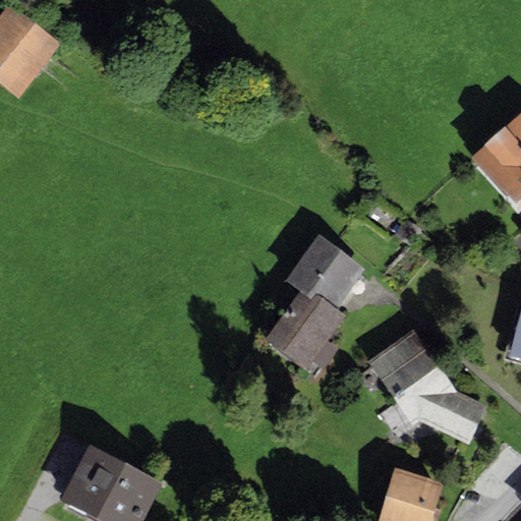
[(8,3),(0,13),(0,83),(17,97),(59,43),(8,3)]
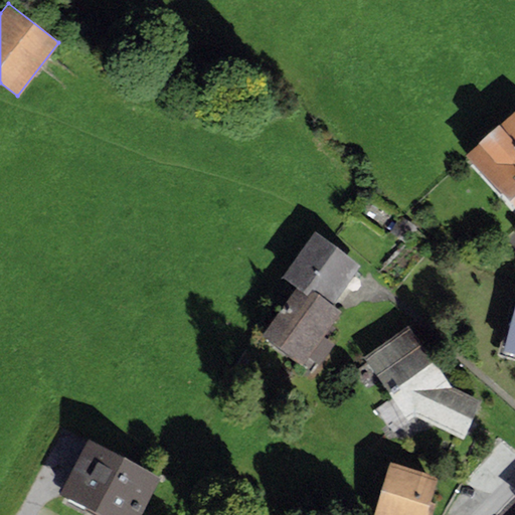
[(514,109),(465,155),(514,211),(514,109)]
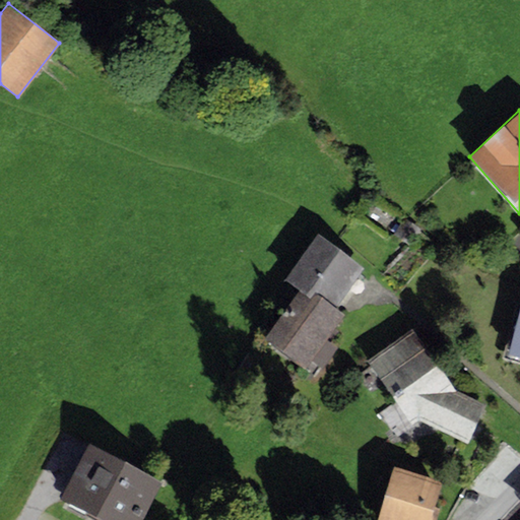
[(403,218),(393,235),(409,246),(420,230),(403,218)]
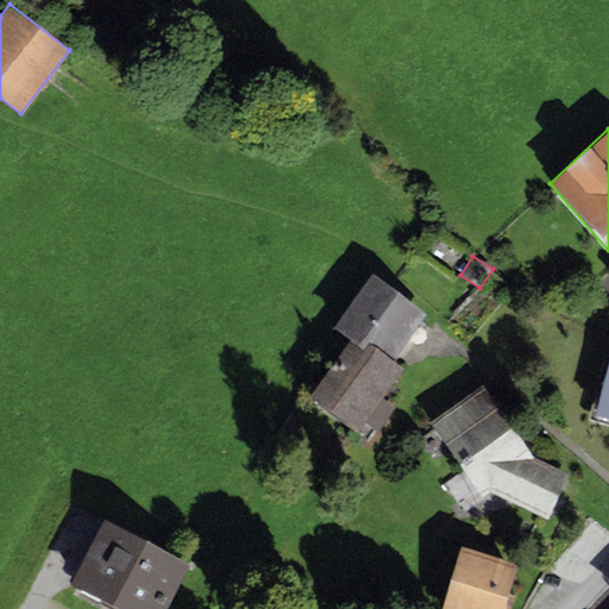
[(333,327),(351,339),(363,349),(368,340),(394,359),(427,314),(371,274),(333,327)]
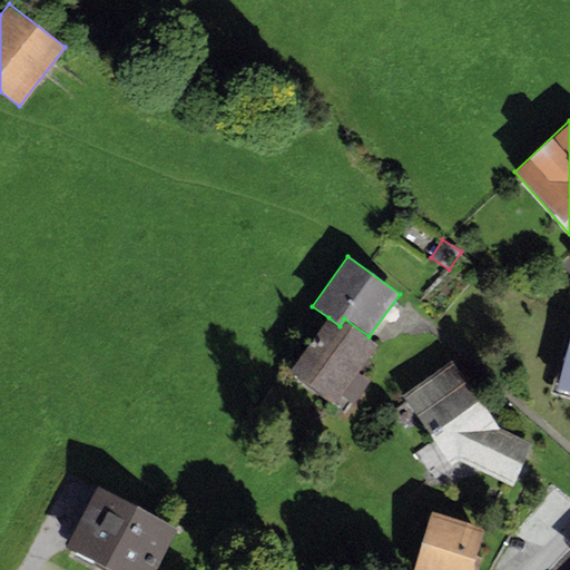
[(290,371),(335,404),(379,344),(369,336),(344,318),(340,326),(328,317),(290,371)]
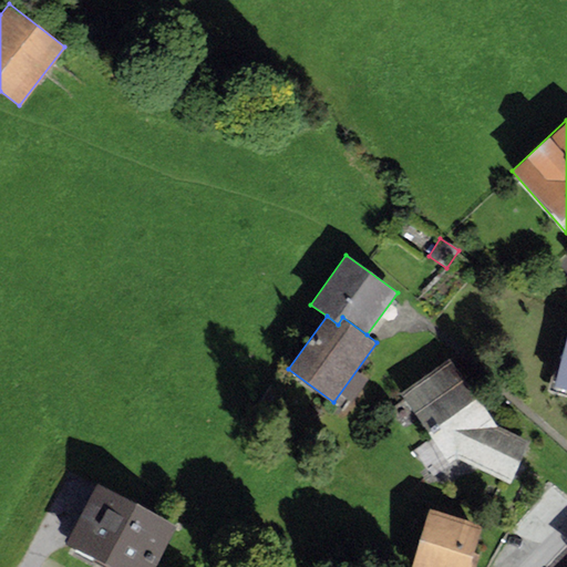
[(566,333),(555,384),(566,388),(566,333)]
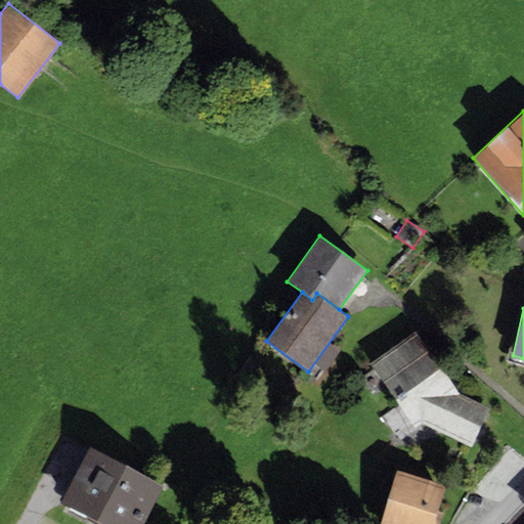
[(369,362),(413,429),(422,424),(472,447),(489,408),(457,393),(416,331),(369,362)]
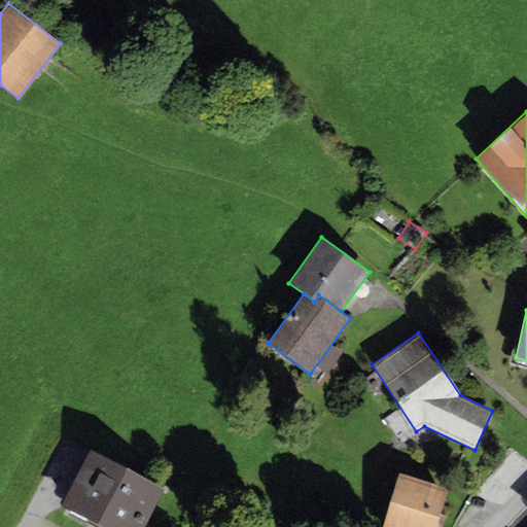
[(91,449),(60,504),(102,526),(142,526),(164,489),(91,449)]
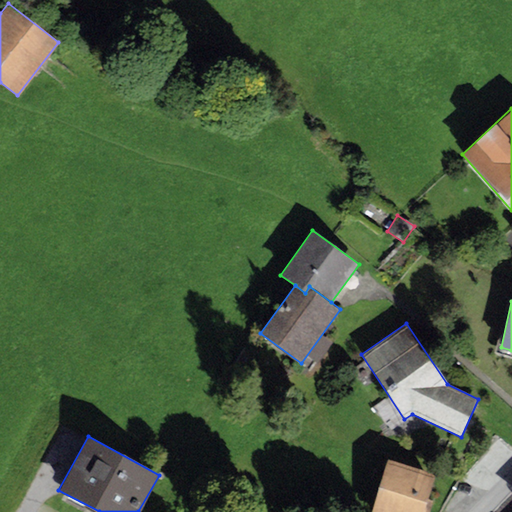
[(436,474),(387,459),(370,511),(429,511),(433,500),(428,499),(436,474)]
